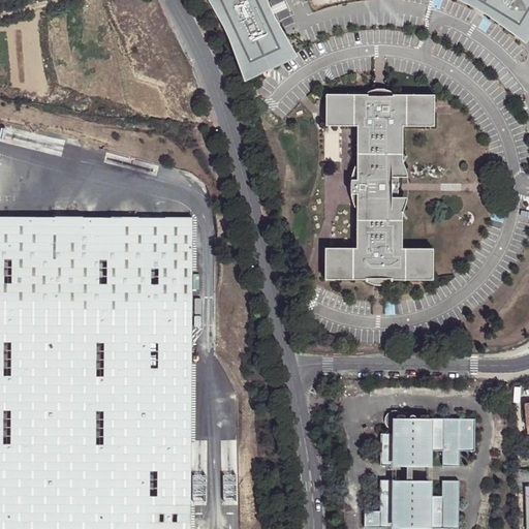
[(214,0),(215,3),(211,5),(222,24),(229,40),(228,40),(235,61),(239,59),(243,68),(282,52),(279,42),(284,40),(273,22),(272,22),(269,14),(266,5),(265,0),(214,0)]
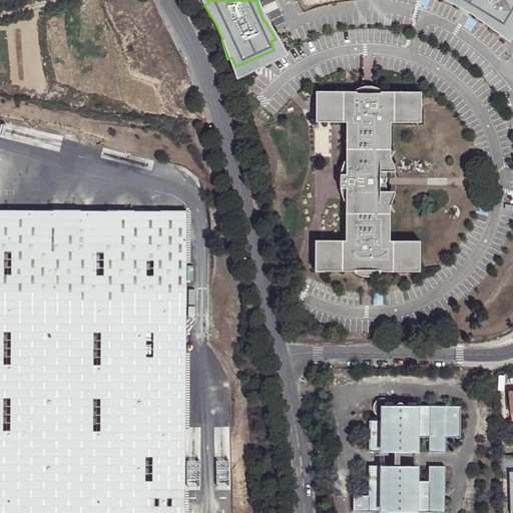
[(512,0),(451,0),(461,5),(462,4),(469,9),(476,13),(501,31),(503,27),(511,32),(512,28),(512,0)]
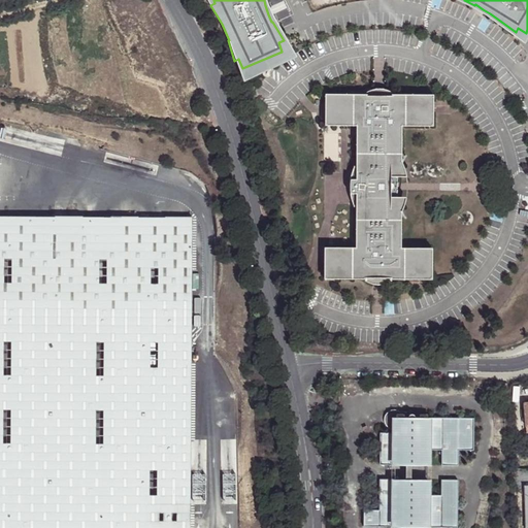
[(433,95),(325,95),(325,126),(356,126),(355,189),(355,248),(324,248),(324,279),(378,279),(432,279),(432,249),(401,248),(401,210),(397,198),(391,198),(391,192),(394,190),(394,187),(393,185),(391,184),(391,177),(396,177),(398,175),(402,162),(401,127),(433,127),(433,95)]
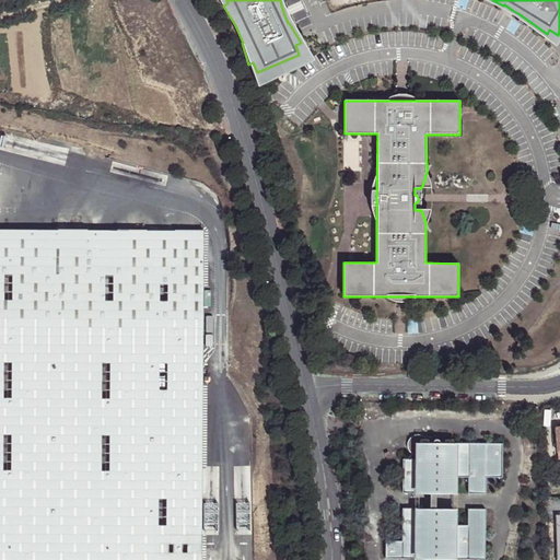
[(197,407),(191,399),(166,420),(171,424),(166,429),(172,435),(167,439),(173,445),(166,450),(171,455),(194,436),(189,432),(196,428),(190,421),(196,417),(191,411),(197,407)]
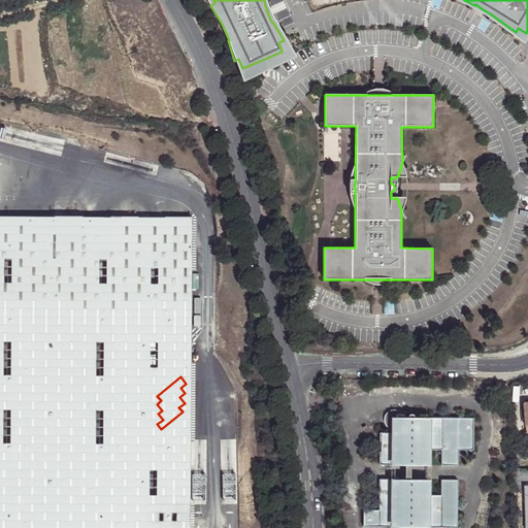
[(381,433),(381,465),(428,466),(428,451),(442,451),(442,466),(459,466),(459,451),(474,451),(474,418),(416,418),(416,417),(414,415),(411,414),(408,416),(408,418),(404,418),(404,417),(402,414),(398,410),(394,409),(390,410),(386,414),(385,418),(385,423),(387,427),(391,429),(395,430),(395,433),(381,433)]
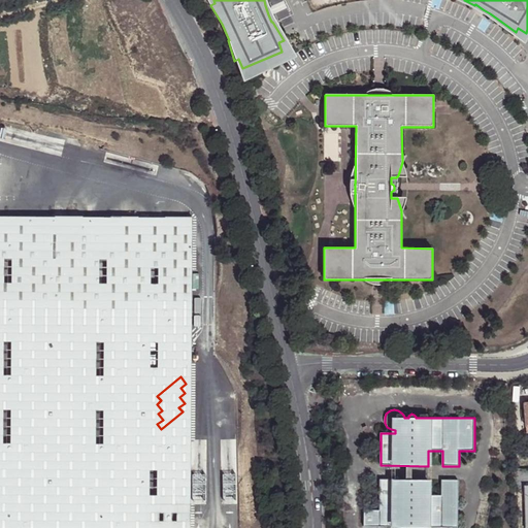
[(61,475),(38,456),(32,462),(38,467),(34,472),(38,475),(33,482),(39,487),(35,491),(57,508),(60,503),(55,499),(60,493),(56,490),(61,484),(57,480),(61,475)]
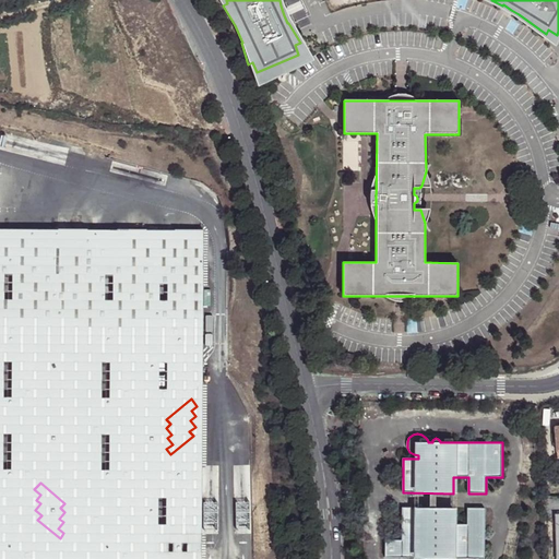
[(121,490),(116,484),(91,503),(95,509),(90,512),(95,520),(91,522),(96,528),(91,533),(94,538),(117,520),(114,515),(119,511),(115,504),(119,501),(115,496),(121,490)]
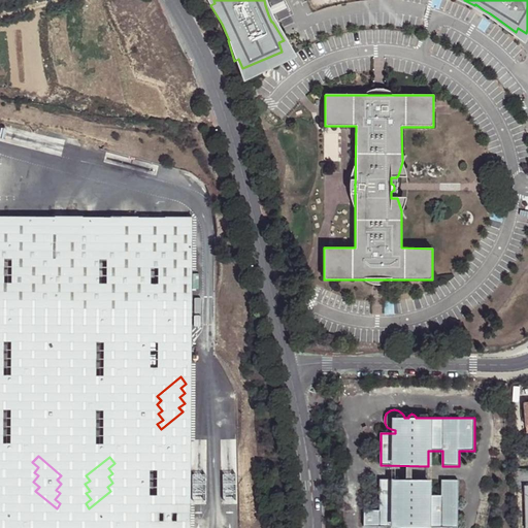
[(364,510),(364,527),(458,527),(458,480),(441,480),(441,495),(427,495),(428,480),(380,480),(380,509),(364,510)]
